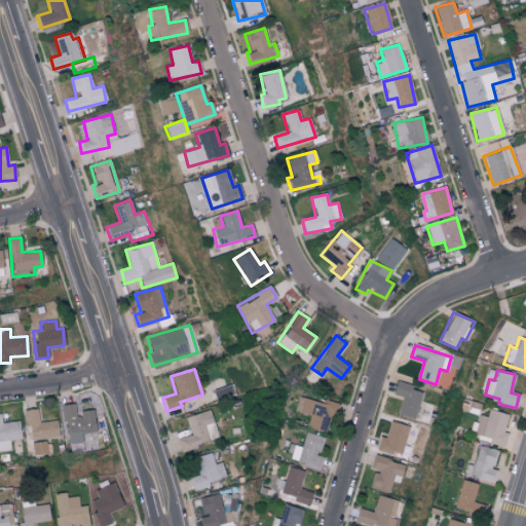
[(412,384),(396,381),(392,395),(401,397),(397,415),(415,419),(421,391),(411,389),(412,384)]
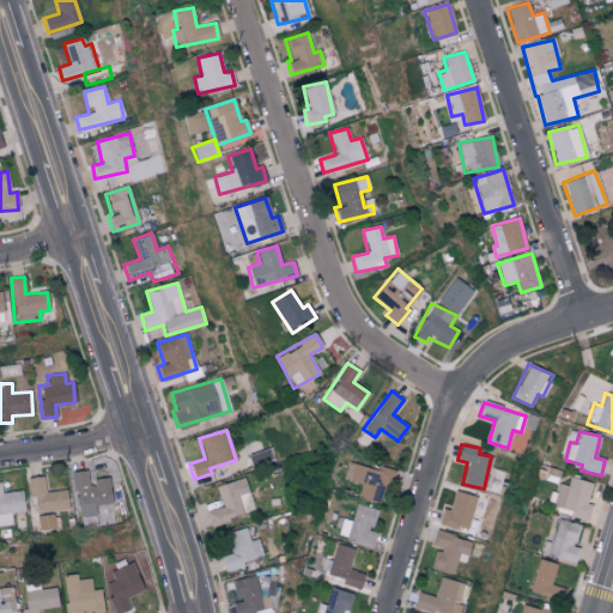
[(382,505),(390,469),(378,466),(377,471),(353,463),(349,481),(360,484),(357,498),(382,505)]
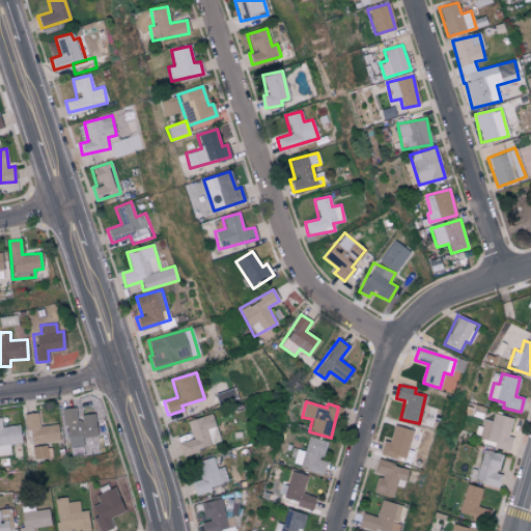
[(96,436),(94,414),(77,415),(77,408),(63,409),(66,447),(83,446),(82,437),(96,436)]
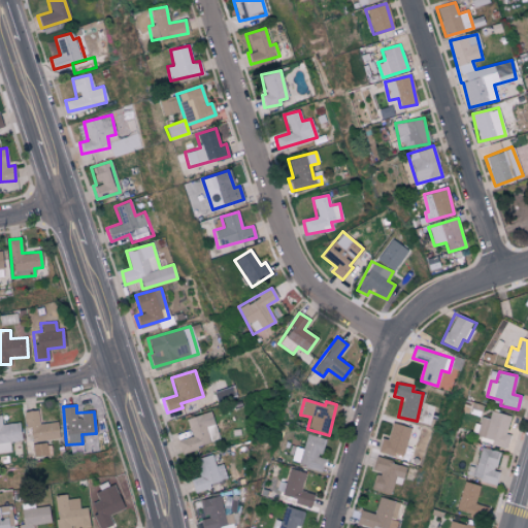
[(25,411),(29,442),(59,438),(56,422),(39,424),(37,409),(25,411)]
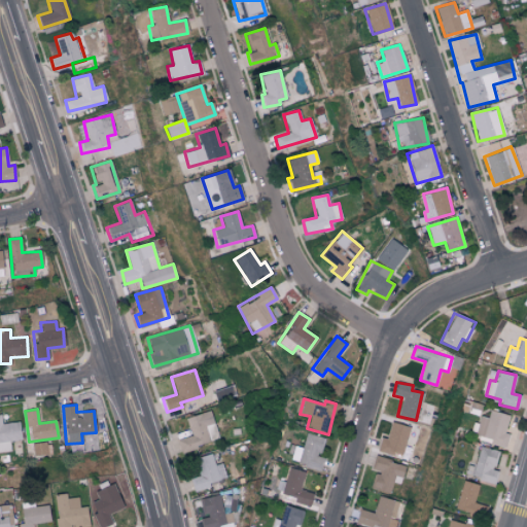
[(508,415),(489,410),(487,418),(477,415),(472,433),(490,437),(488,445),(505,448),(508,433),(504,433),(508,415)]
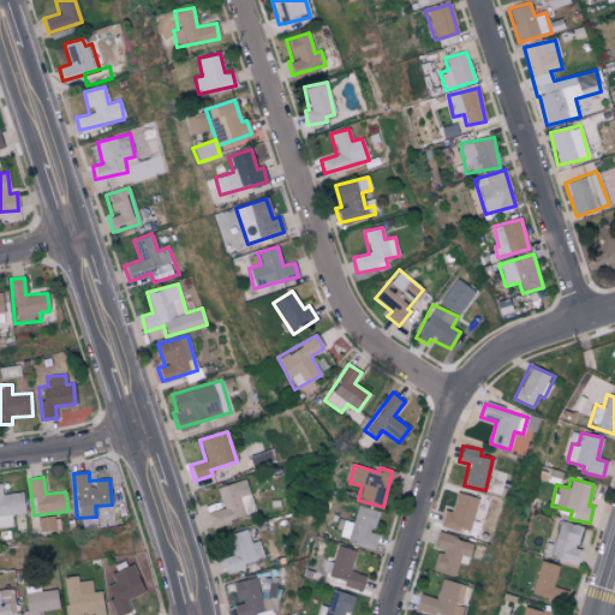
[(255,515),(246,479),(218,485),(222,509),(207,513),(209,525),(255,515)]
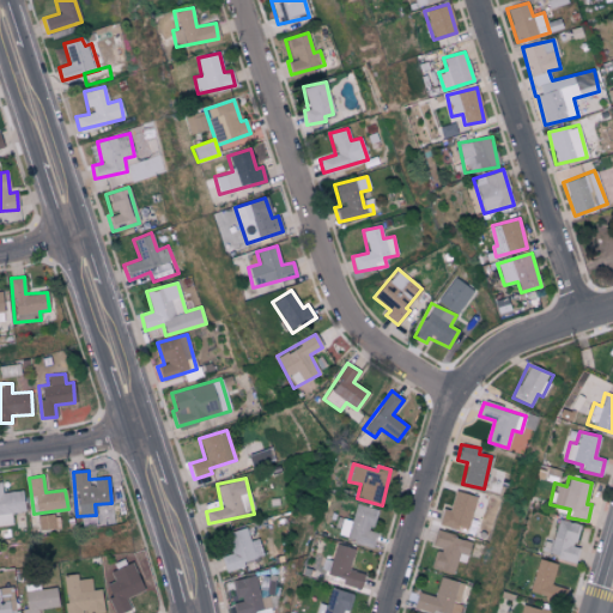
[(0,481),(0,525),(13,525),(12,513),(24,511),(23,491),(1,492),(1,483),(0,481)]
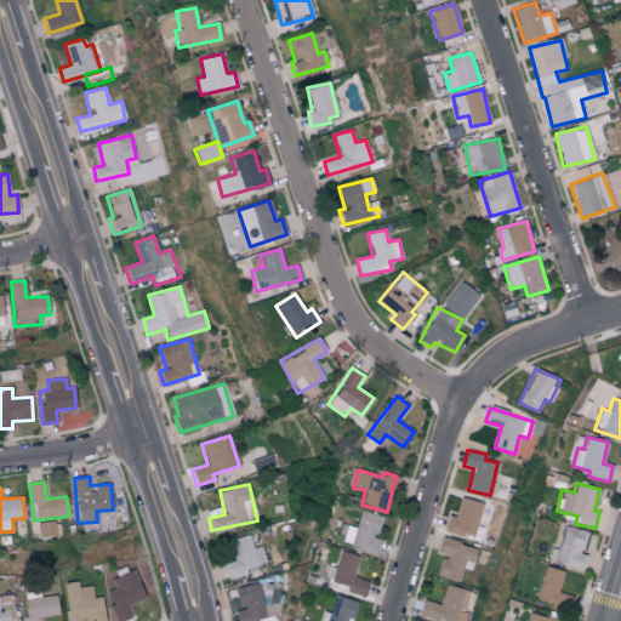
[(448,514),(444,530),(473,537),(482,503),(460,497),(455,517),(448,514)]
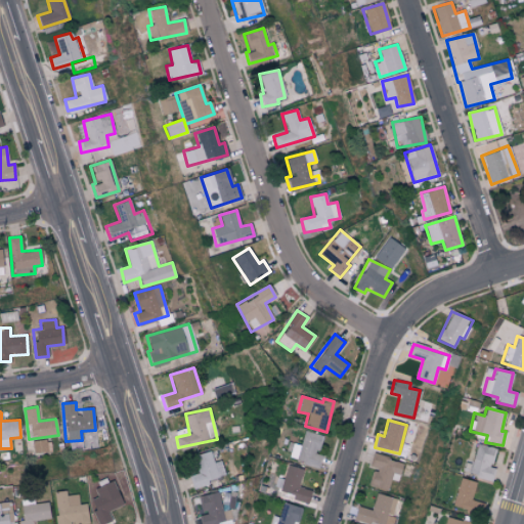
[(70,449),(97,448),(96,431),(83,432),(84,439),(70,440),(70,449)]
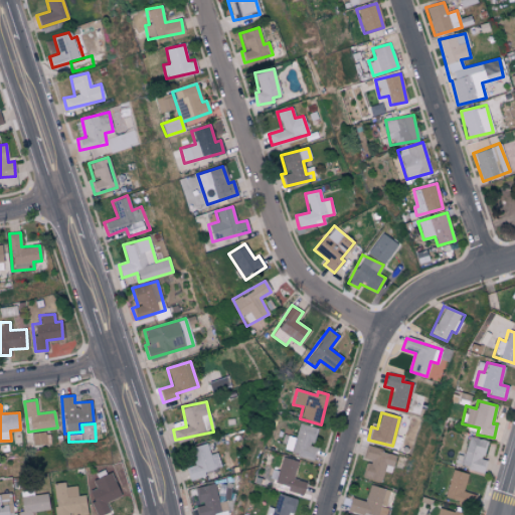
[(287,436),(284,452),(313,458),(315,448),(312,447),(316,427),(298,423),(295,438),(287,436)]
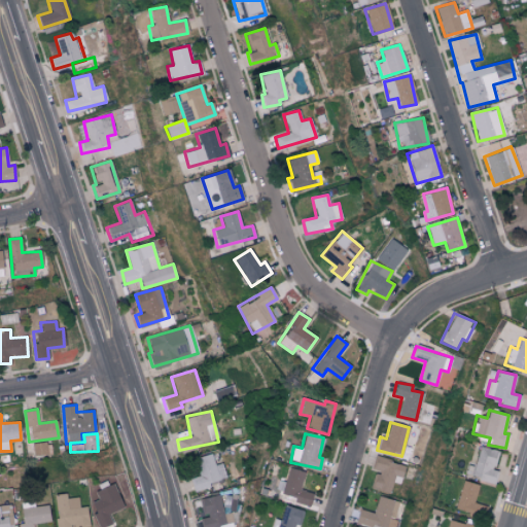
[(32,455),(46,455),(45,442),(32,442),(32,455)]
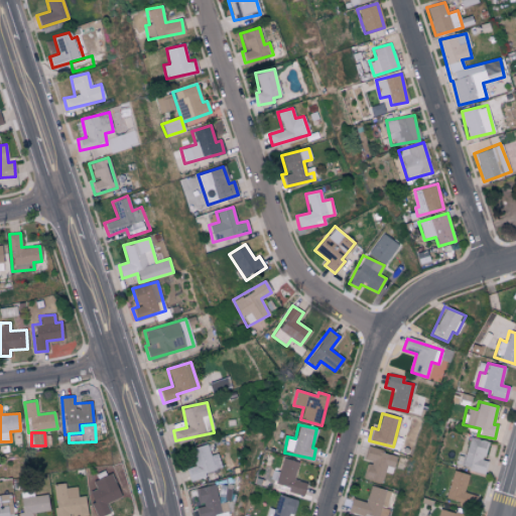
[(488,442),(470,436),(461,468),(484,475),(488,462),(483,460),(488,442)]
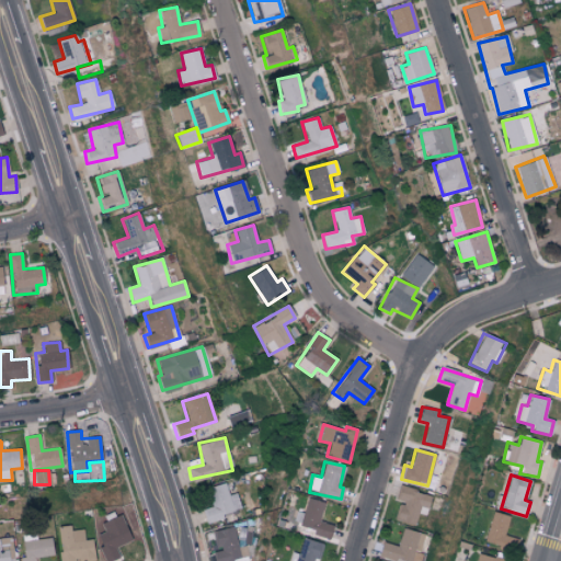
[(207,487),(212,507),(202,508),(204,521),(241,513),(237,493),(228,495),(226,483),(207,487)]
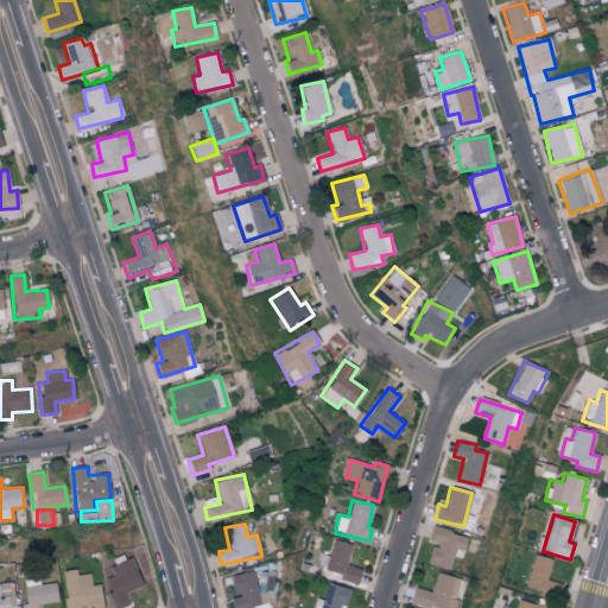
[(450,569),(453,557),(462,558),(467,534),(431,529),(429,543),(431,544),(426,564),(450,569)]
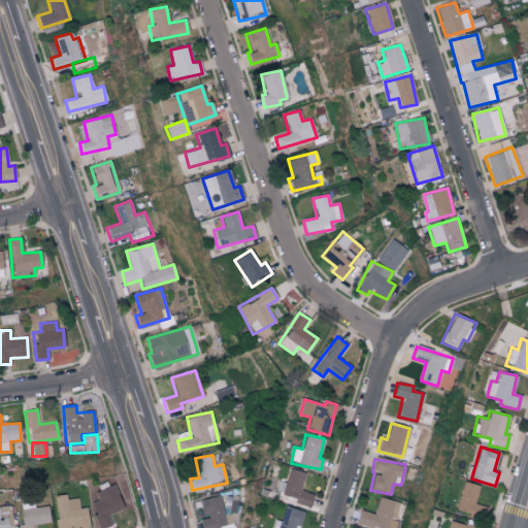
[(305,473),(289,468),(286,483),(278,481),(275,492),(294,497),(293,503),(309,508),(312,494),(300,491),(305,473)]
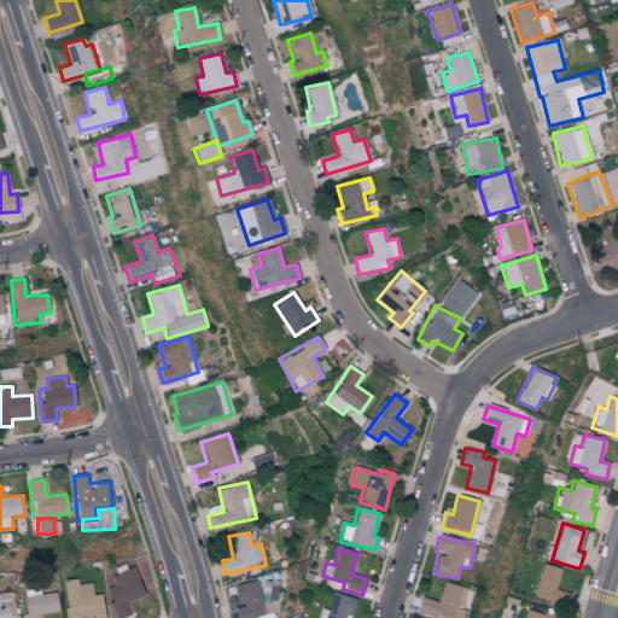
[(571,594),(555,589),(561,569),(542,564),(532,596),(566,607),(571,594)]
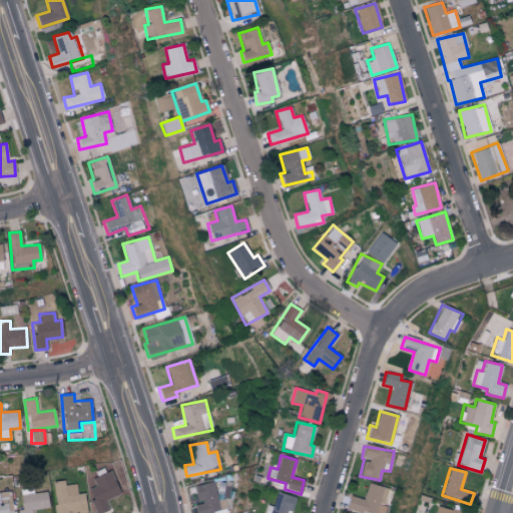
[(105,500),(119,494),(109,471),(92,478),(95,486),(87,490),(96,512),(99,512),(109,509),(105,500)]
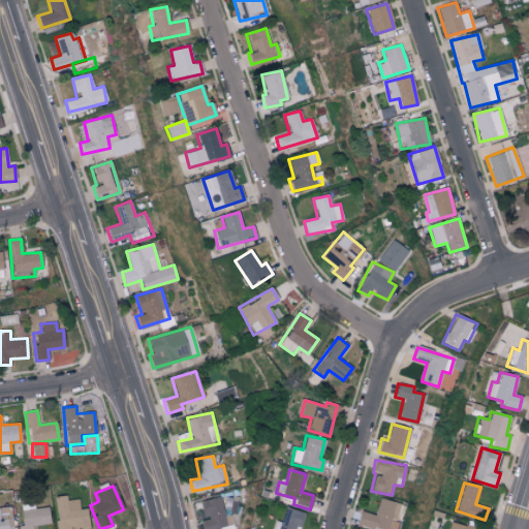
[(54,497),(56,528),(89,528),(87,508),(79,509),(78,499),(67,500),(66,495),(54,497)]
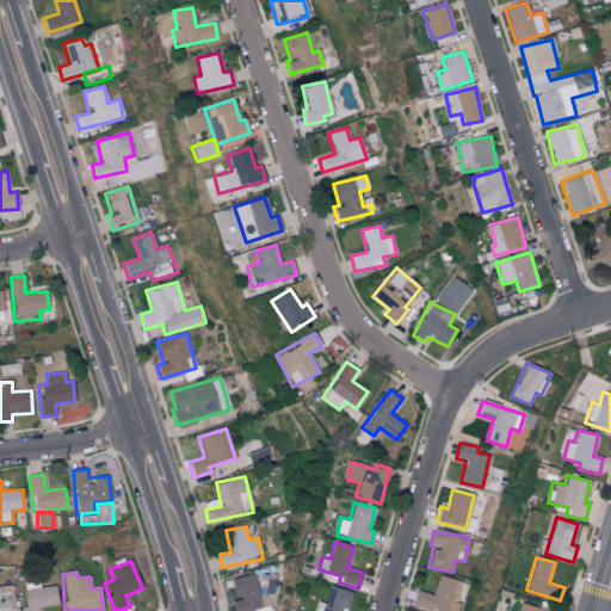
[(260,610),(265,610),(255,573),(230,579),(235,599),(232,599),(234,610),(260,610)]
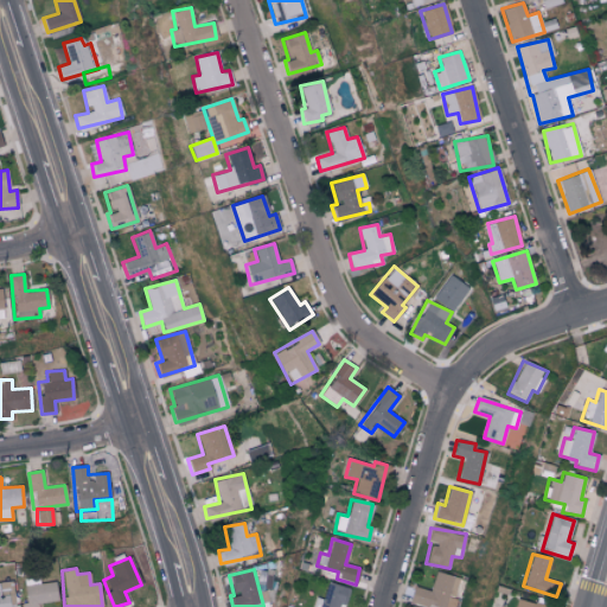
[(459,577),(435,572),(430,590),(414,587),(409,600),(434,606),(457,606),(459,600),(453,599),(459,577)]
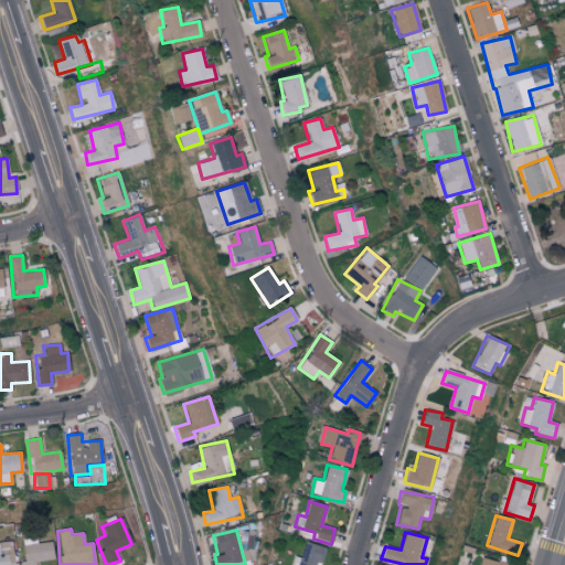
[(52,542),(36,543),(35,537),(21,539),(24,561),(20,561),(20,564),(35,564),(35,562),(54,560),(52,542)]
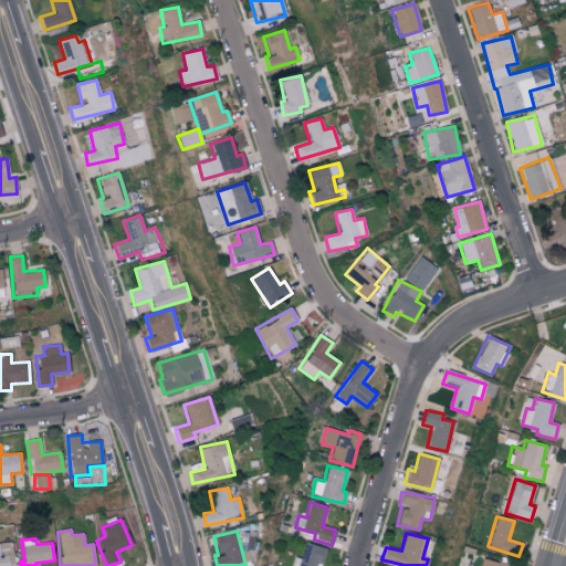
[(0,565),(12,565),(10,542),(0,542),(0,565)]
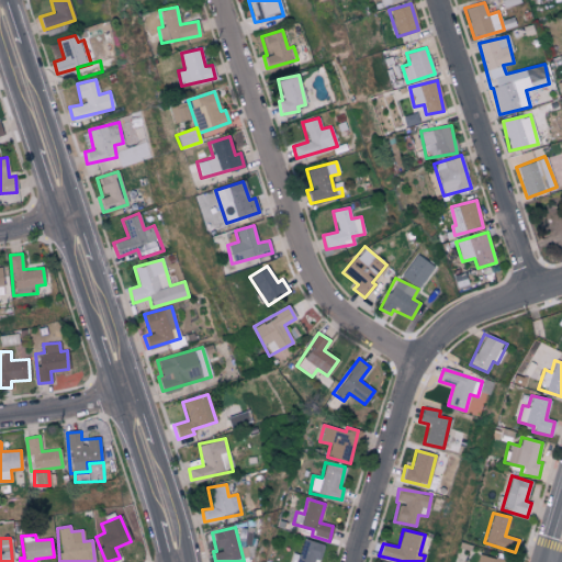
[(318,561),(324,544),(301,539),(295,561),(298,561),(318,561)]
